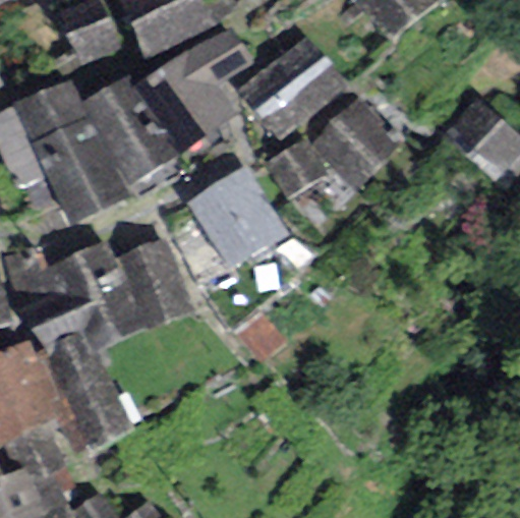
[(79,0),(56,12),(83,67),(125,46),(102,0),(79,0)]
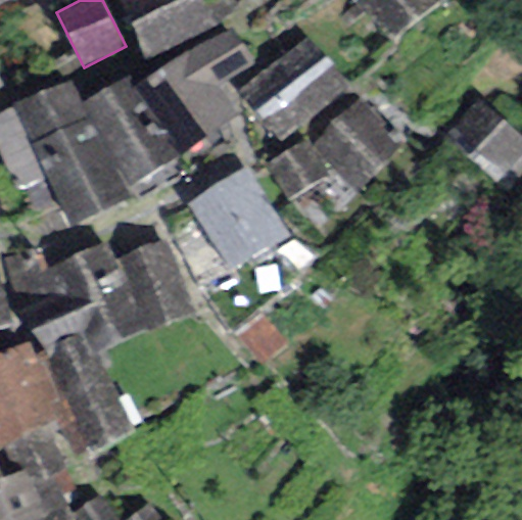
[(131,0),(123,4),(146,56),(216,26),(203,0),(131,0)]
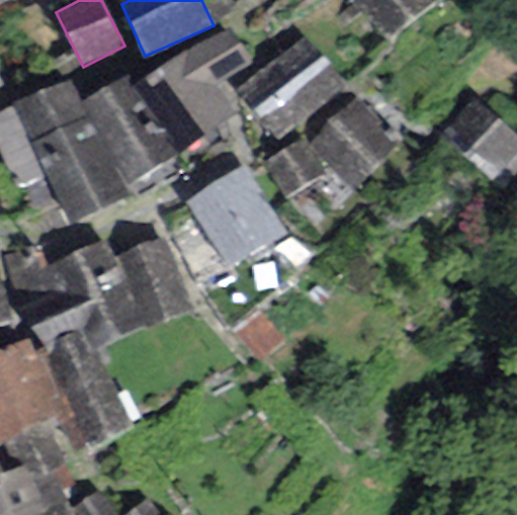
[(355,0),(388,35),(427,0),(355,0)]
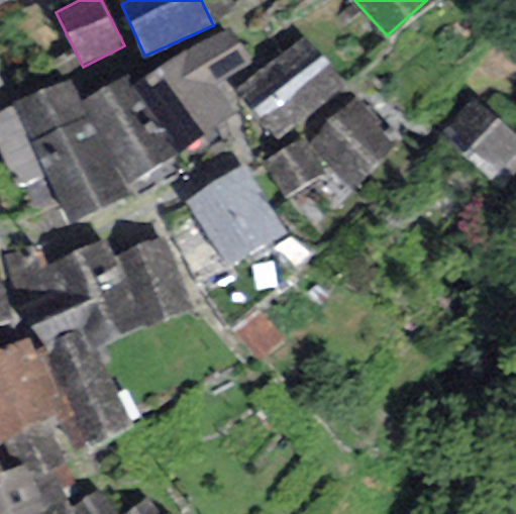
[(229,26),(133,82),(175,147),(232,114),(216,84),(250,64),(229,26)]
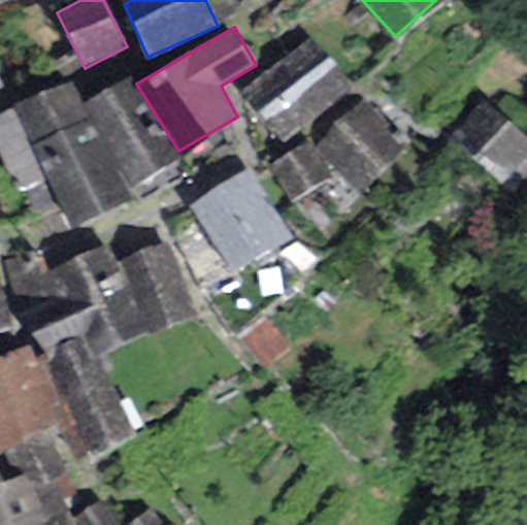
[(310,34),(242,88),(284,139),(352,87),(310,34)]
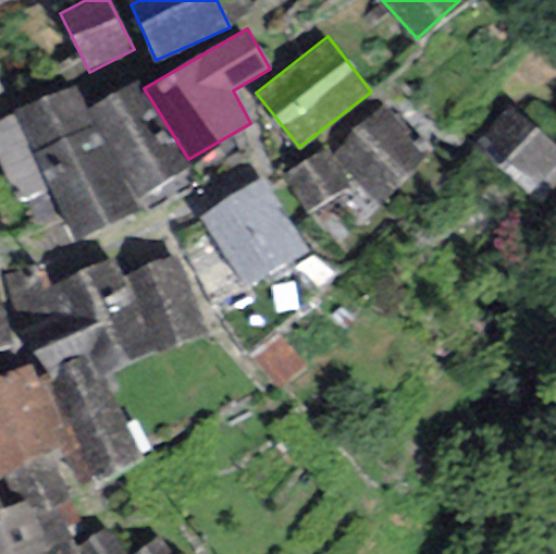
[(137,79),(87,106),(132,197),(192,163),(188,159),(144,88),(137,79)]
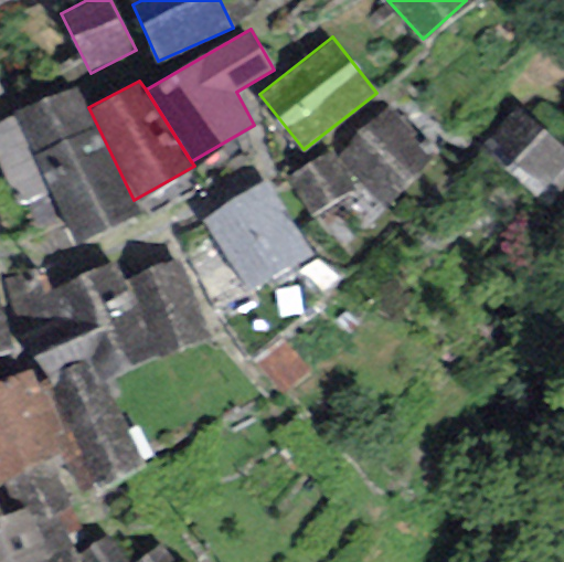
[(76,82),(14,112),(17,115),(0,123),(0,160),(20,201),(49,187),(76,244),(140,213),(134,200),(88,107),(76,82)]
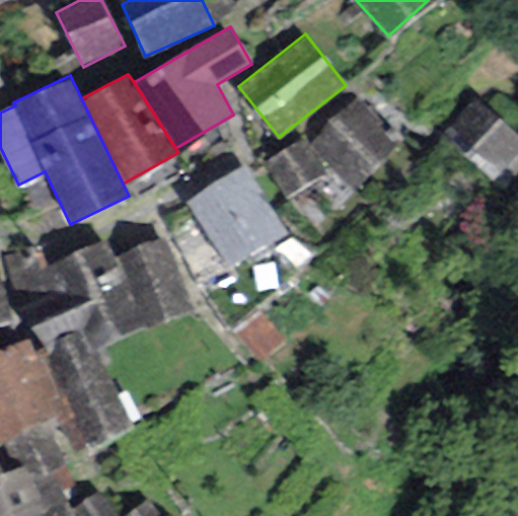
[(357,92),(312,132),(307,136),(351,188),(398,145),(378,123),(381,120),(357,92)]
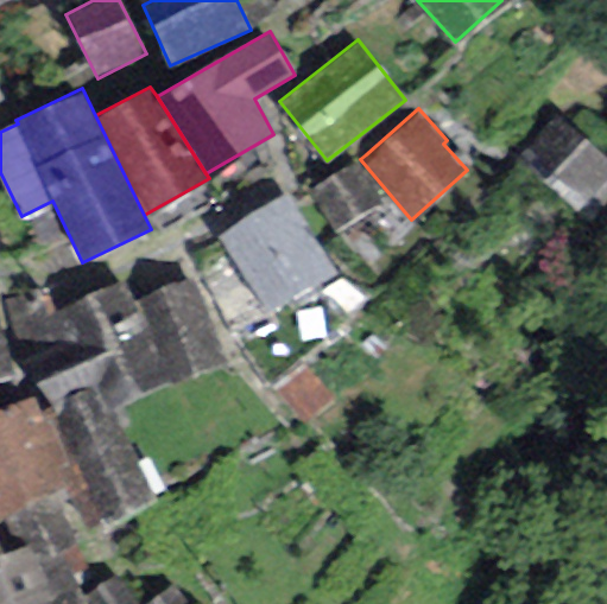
[(606,157),(560,113),(519,154),(588,220),(606,199),(606,157)]
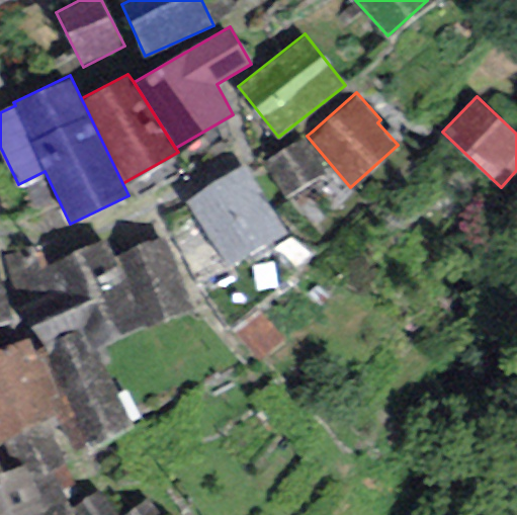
[(326,171),(305,138),(265,161),(286,194),(326,171)]
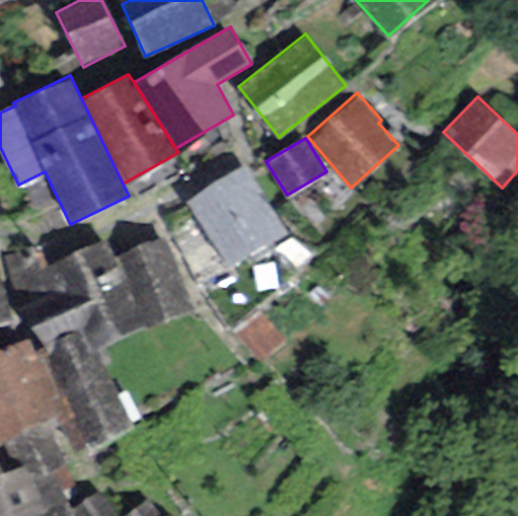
[(244,162),(186,202),(228,265),(287,226),(244,162)]
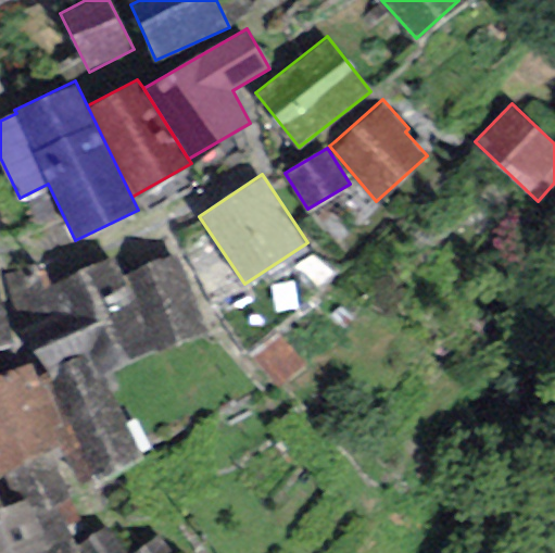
[(174,254),(123,275),(156,351),(205,331),(174,254)]
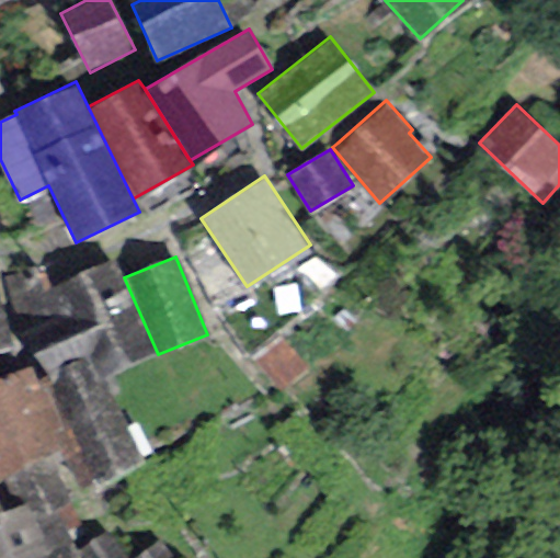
[(116,258),(53,285),(42,260),(1,277),(41,375),(91,352),(102,377),(158,354),(124,277),(116,258)]
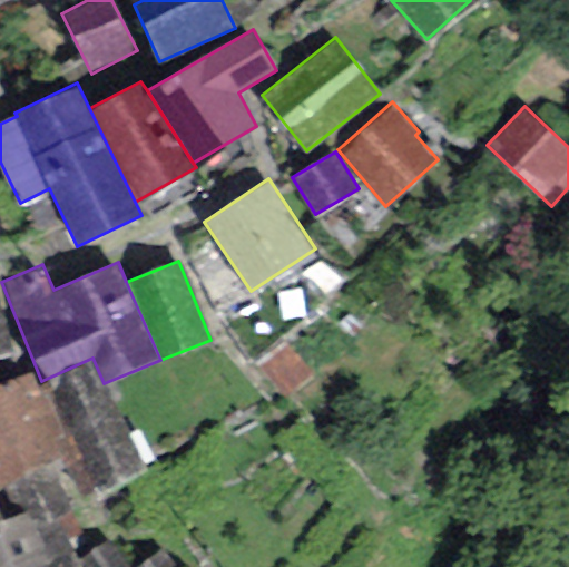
[(0,306),(0,351),(10,349),(0,306)]
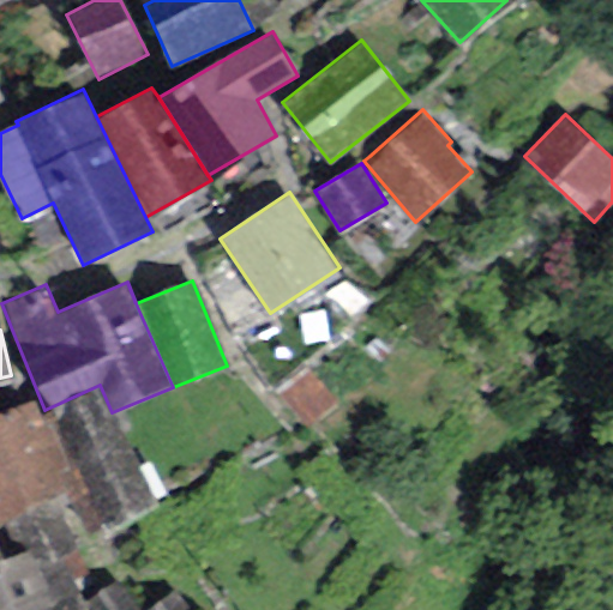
[(154,505),(112,412),(100,385),(44,410),(100,529),(154,505)]
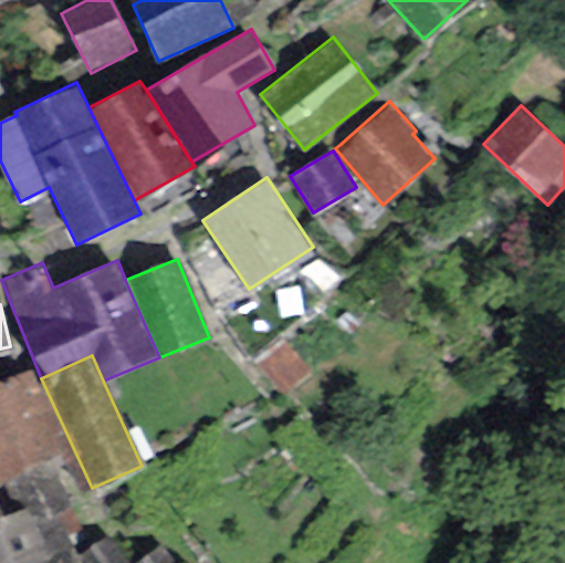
[(63,451),(29,367),(0,378),(0,481),(17,476),(29,506),(37,525),(61,517),(73,511),(51,456),(63,451)]
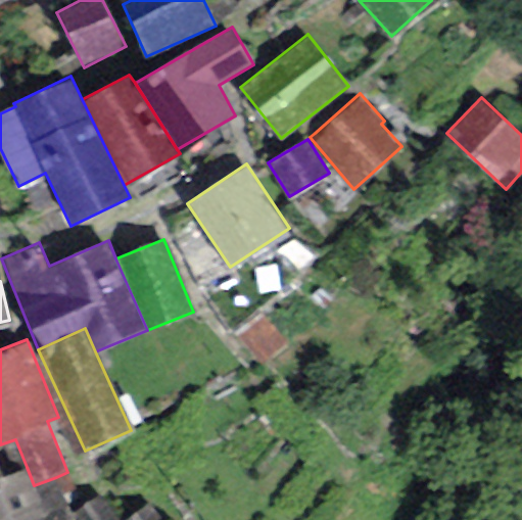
[(0,470),(0,519),(27,519),(66,505),(56,477),(34,485),(27,467),(2,477),(0,470)]
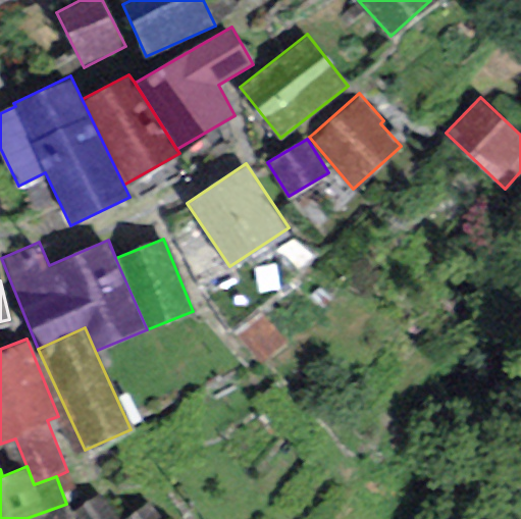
[(115,518),(99,494),(79,507),(86,518),(115,518)]
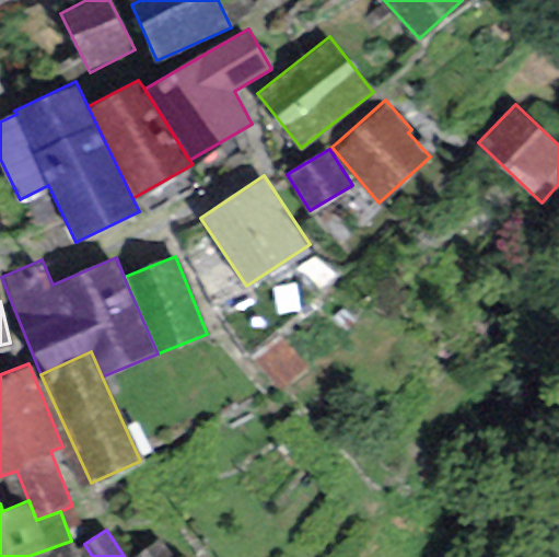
[(173,556),(159,538),(135,556),(173,556)]
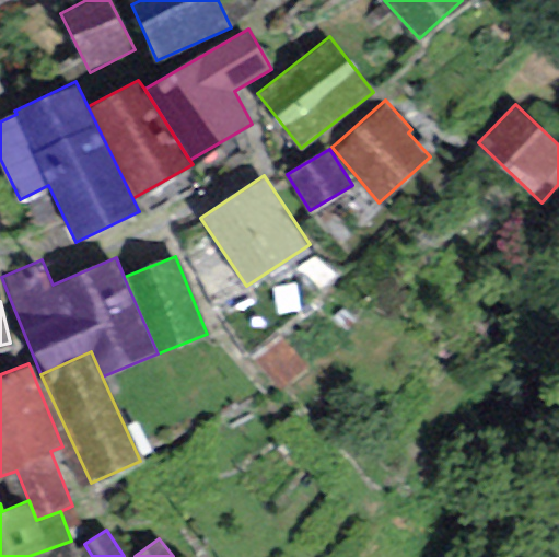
[(82,556),(71,541),(28,556),(82,556)]
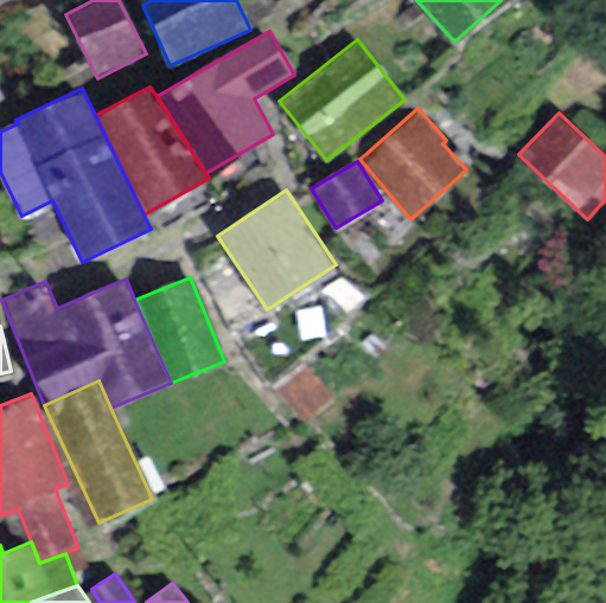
All buildings are outlined.
